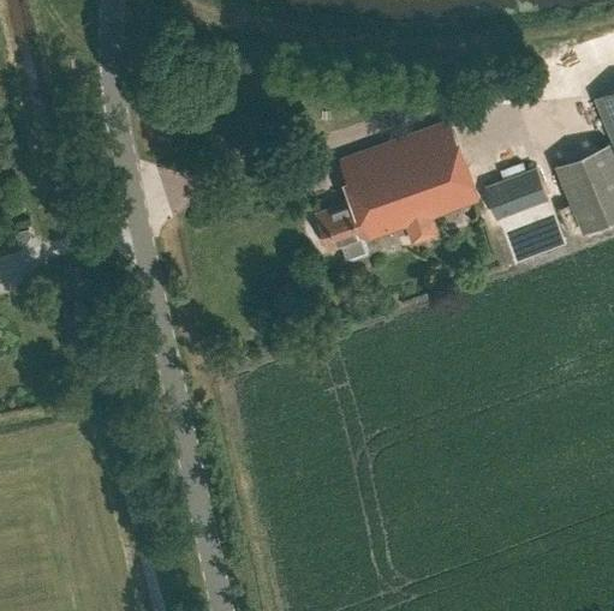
[(613,90),(594,99),(613,149),(613,90)]
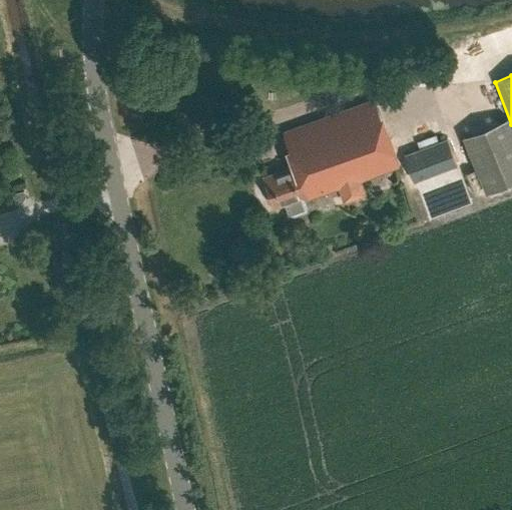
[(303,198),(359,180),(398,167),(374,102),(283,134),(295,166),(263,178),(269,194),(266,197),(269,204),(272,205),(274,208),(285,204),(288,216),(292,218),(305,213),(306,206),(303,198)]
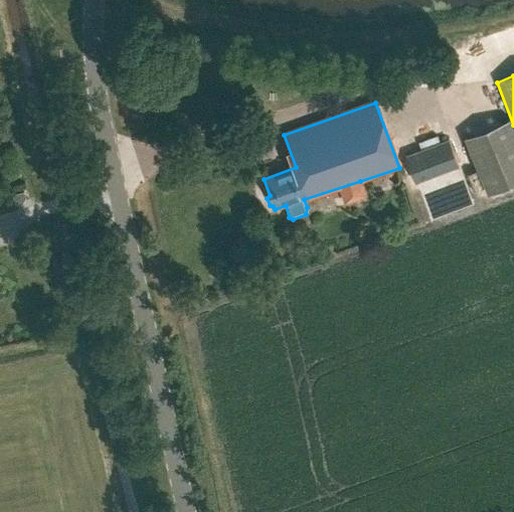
[(513,182),(513,131),(509,120),(463,139),(486,194),(513,182)]
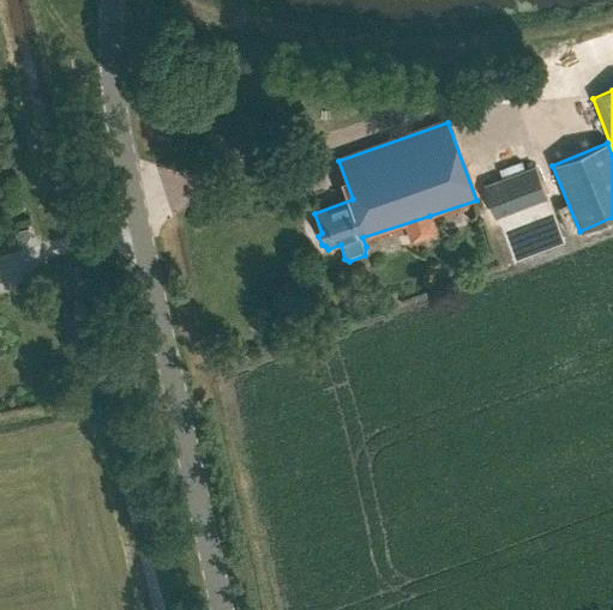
[(486,183),(490,195),(498,218),(547,200),(535,167),(486,183)]
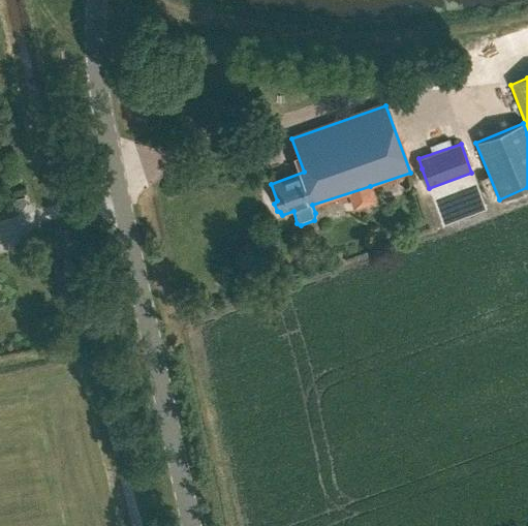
[(24,198),(12,202),(12,203),(14,213),(22,212),(26,205),(25,200),(24,198)]
